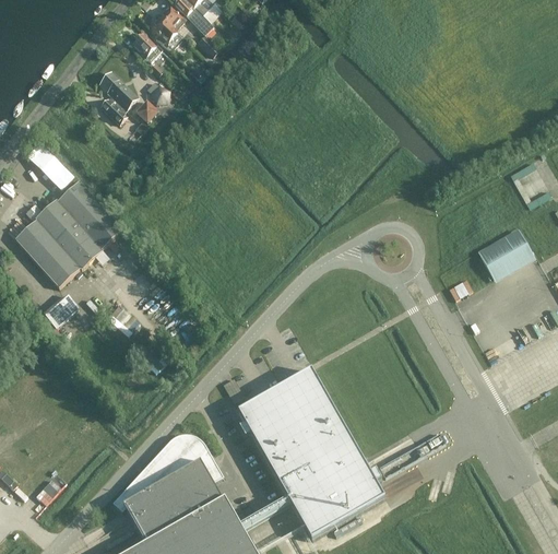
[(176,0),(174,2),(182,10),(181,10),(185,13),(183,13),(204,34),(213,25),(202,14),(213,3),(210,0),(176,0)]
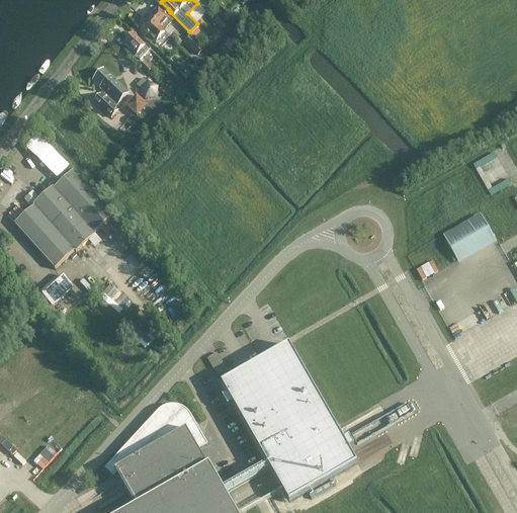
[(171,17),(157,5),(148,14),(161,27),(171,17)]
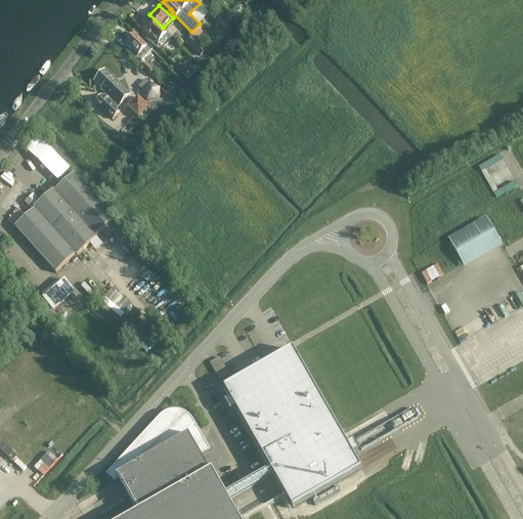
[(221,13),(217,17),(224,25),(228,20),(221,13)]
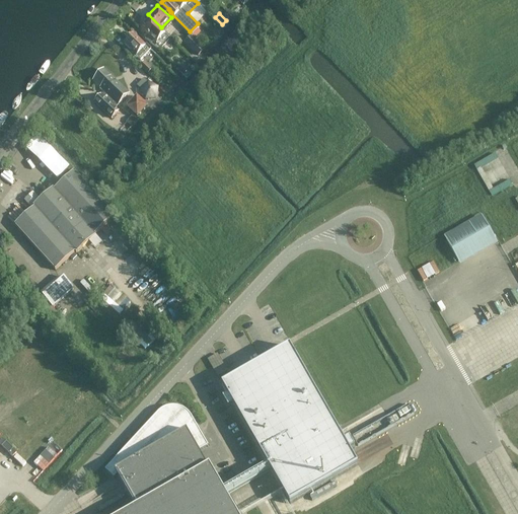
[(161,27),(148,14),(140,23),(153,37),(161,27)]
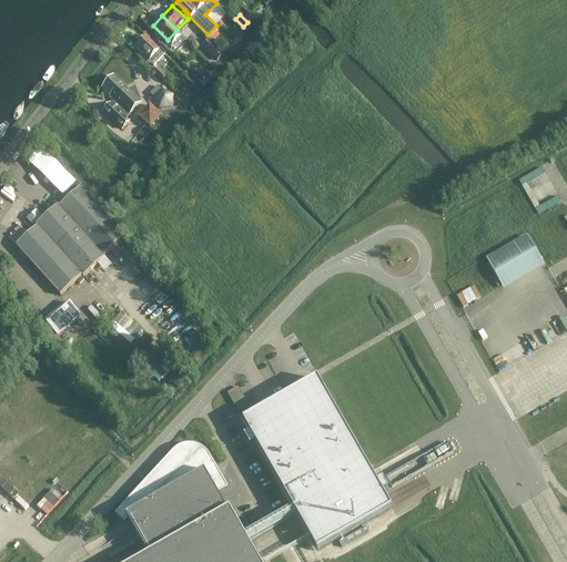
[(135,44),(142,51),(141,52),(147,58),(148,57),(153,62),(165,50),(160,44),(158,47),(145,34),(135,44)]
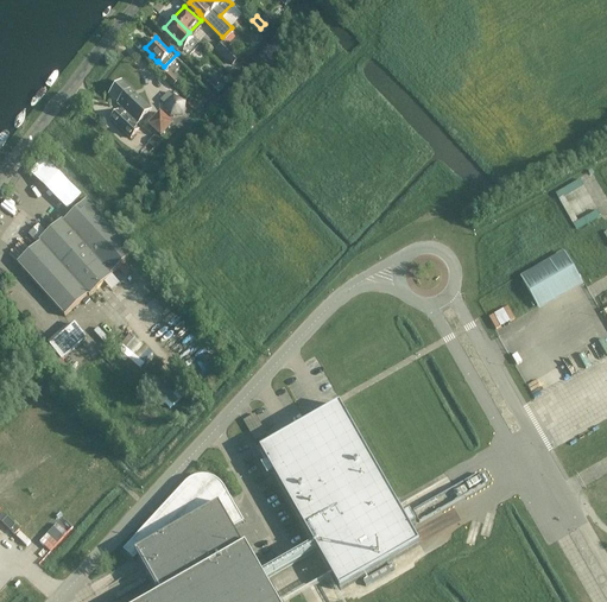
[(231,59),(236,54),(222,37),(215,43),(231,59)]
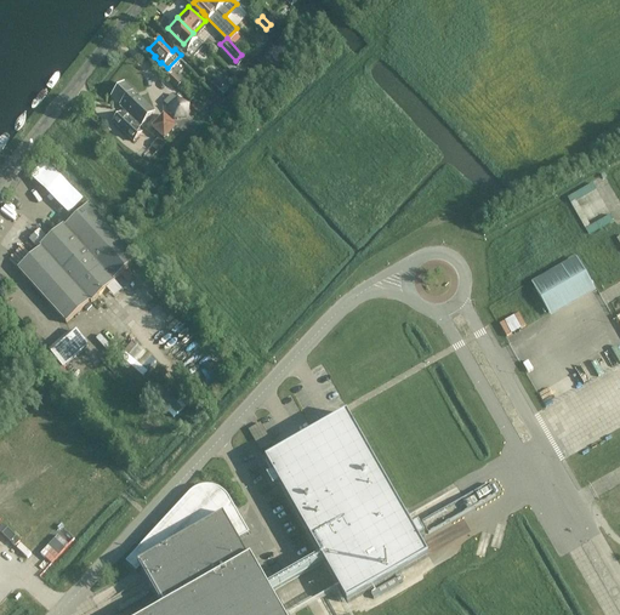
[(176,84),(181,79),(170,69),(166,73),(176,84)]
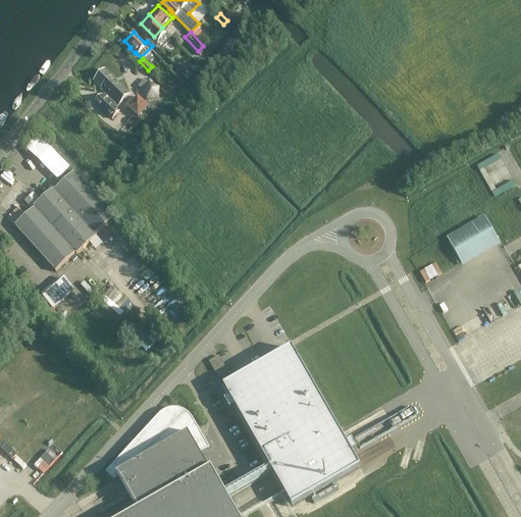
[(181,60),(176,64),(183,70),(188,66),(181,60)]
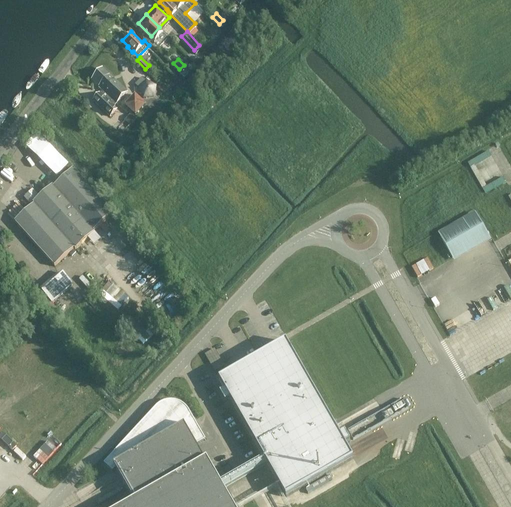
[(101,87),(99,89),(105,95),(108,93),(114,99),(125,87),(102,65),(90,77),(101,87)]
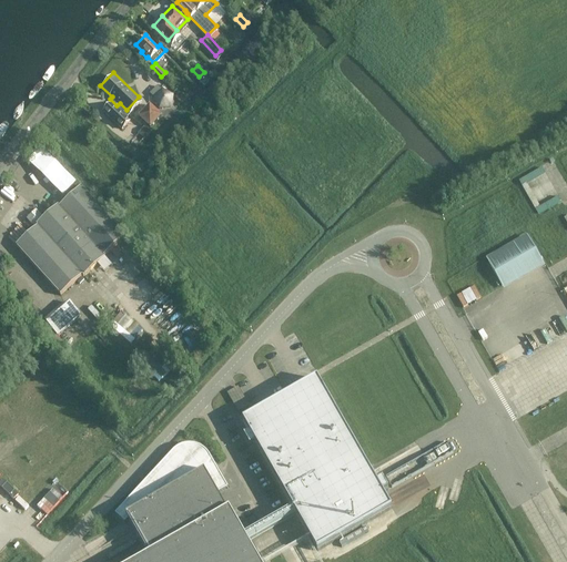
[(158,104),(169,102),(171,91),(161,85),(157,81),(149,89),(153,93),(158,104)]
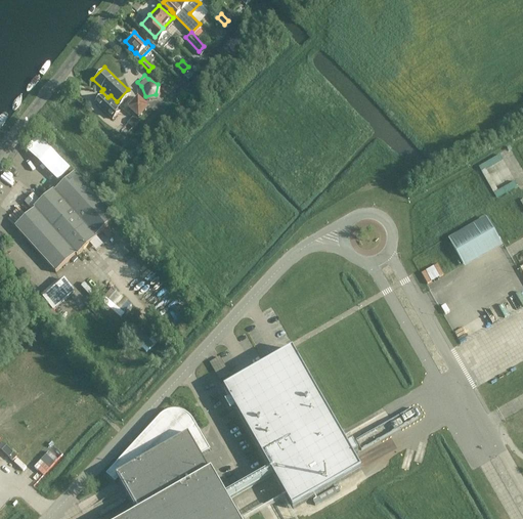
[(115,103),(117,101),(111,95),(107,97),(101,91),(94,99),(111,115),(118,107),(115,103)]
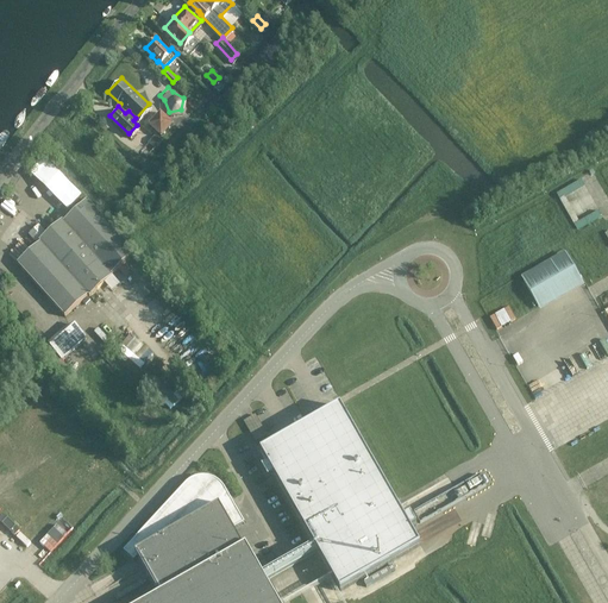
[(160,107),(148,120),(160,132),(173,119),(160,107)]
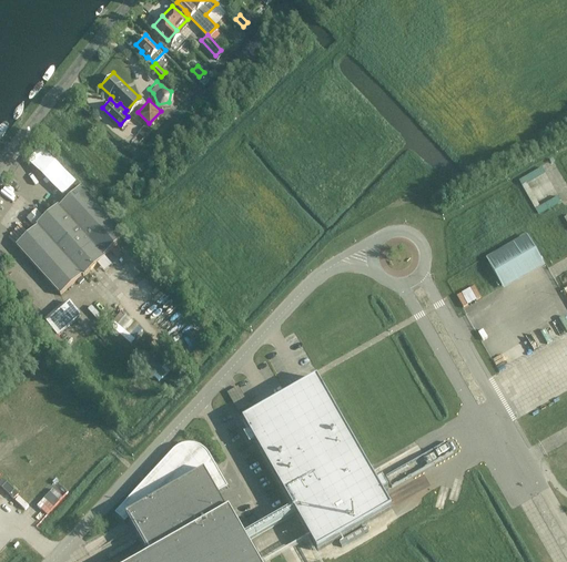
[(144,122),(138,129),(143,134),(150,128),(144,122)]
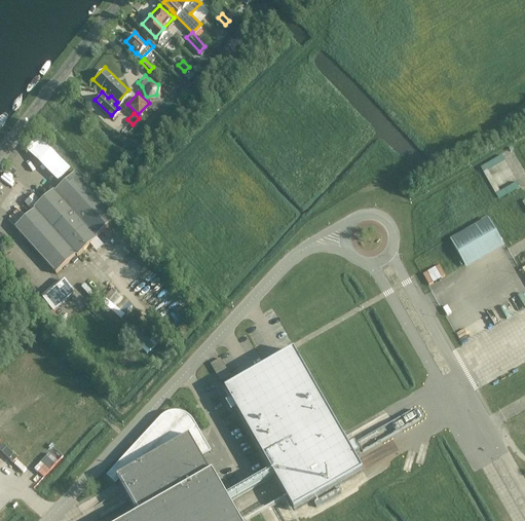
[(115,215),(74,170),(53,187),(52,186),(32,205),(33,206),(13,224),(54,269),(74,251),(76,253),(96,234),(95,233),(115,215)]
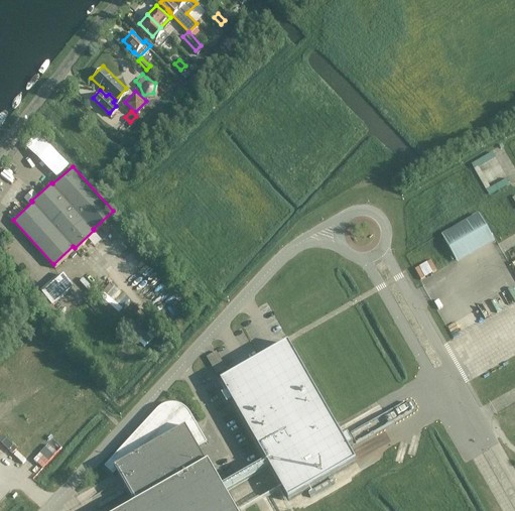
[(471,206),(436,229),(456,256),(489,234),(471,206)]
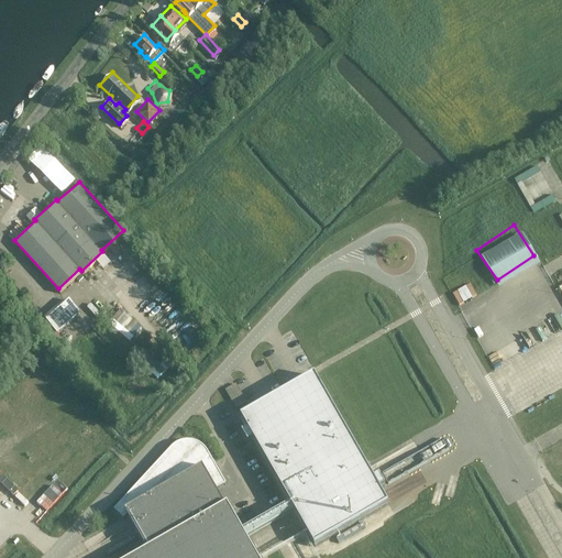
[(460,299),(477,287),(470,276),(452,288),(460,299)]
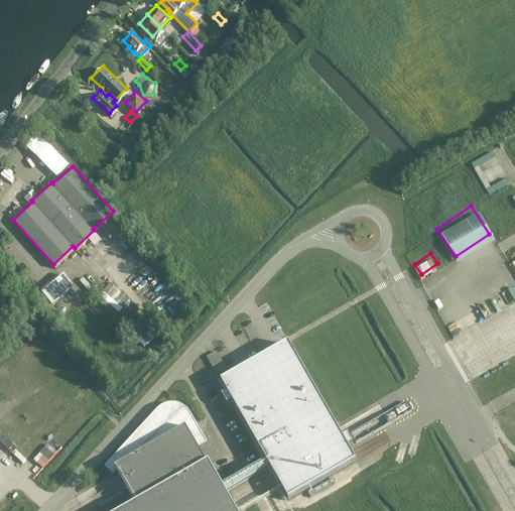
[(59,268),(58,269),(38,286),(49,298),(71,280),(59,268)]
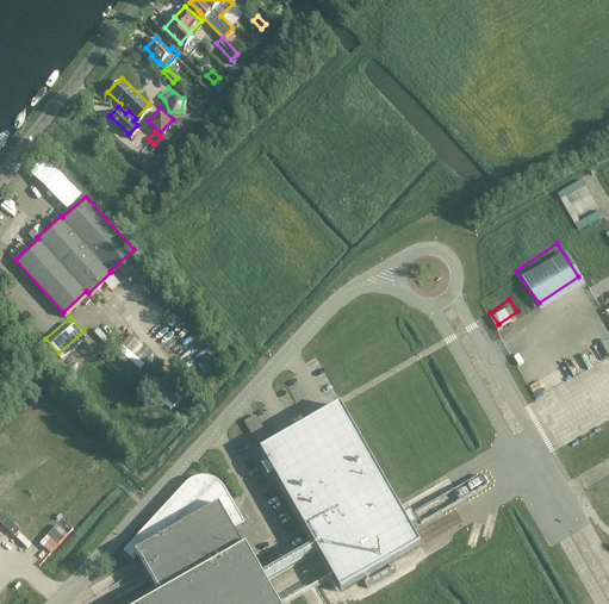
[(286,555),(261,571),(265,577),(290,561),(316,546),(340,586),(420,541),(410,523),(416,520),(409,509),(403,512),(340,402),(260,447),(267,460),(261,464),(267,474),(273,471),(314,541),(286,555)]
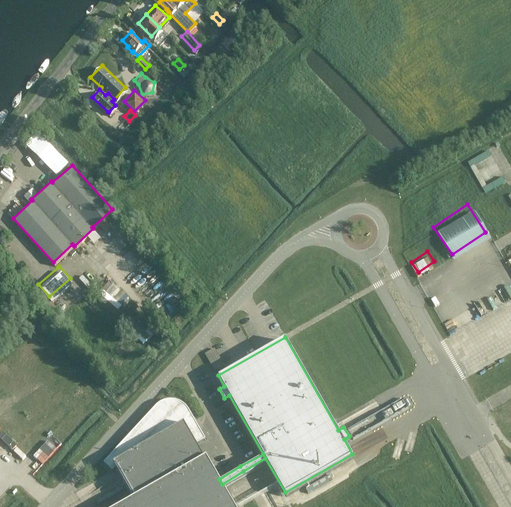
[(114,465),(133,498),(116,506),(234,506),(233,504),(234,503),(227,490),(226,491),(222,484),(219,479),(206,456),(204,457),(195,441),(194,438),(193,439),(189,432),(199,427),(188,407),(185,402),(180,399),(175,397),(170,396),(164,397),(159,399),(155,403),(103,459),(111,468),(114,465)]
